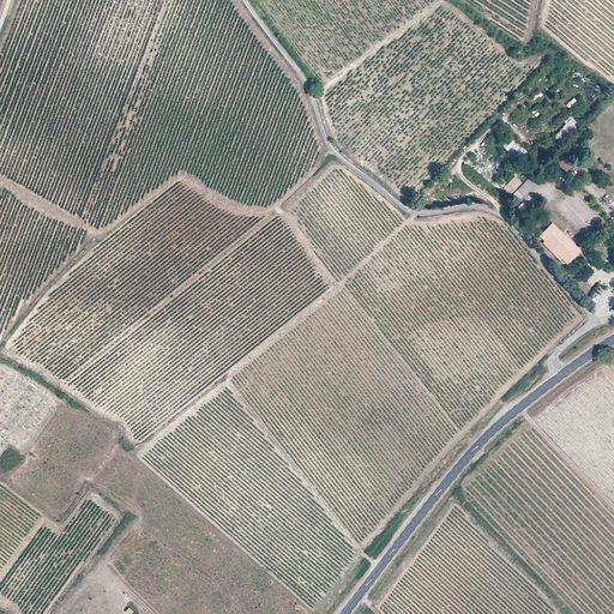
[(573,98),(566,106),(570,109),(577,102),(573,98)]
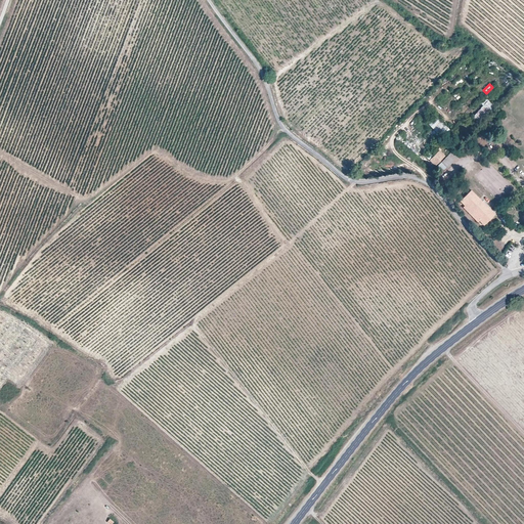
[(494,108),(488,102),(473,118),(478,124),(494,108)]
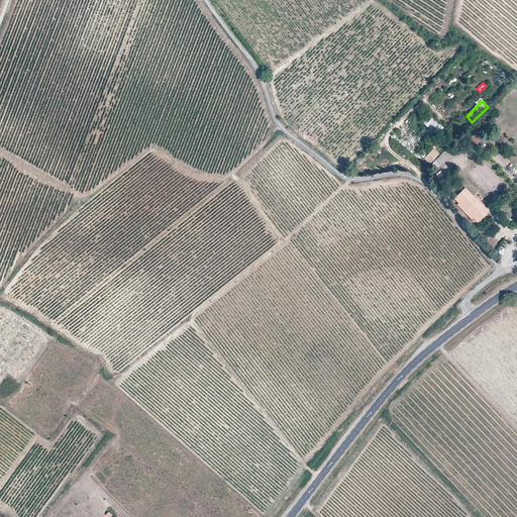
[(440,126),(430,115),(422,122),(433,133),(440,126)]
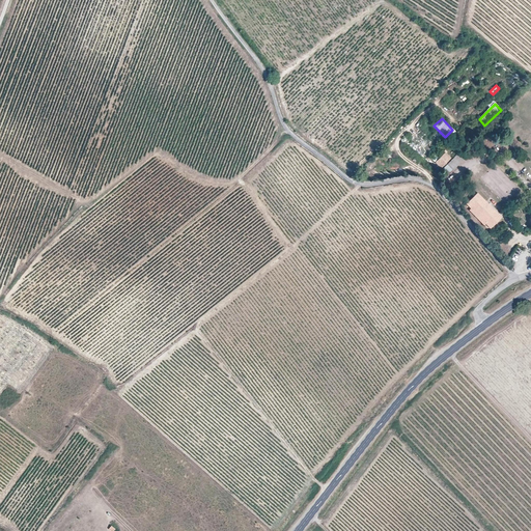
[(413,142),(410,145),(420,157),(424,154),(413,142)]
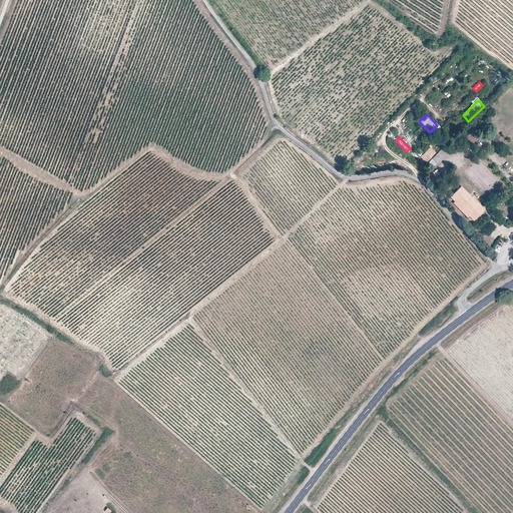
[(426,162),(436,152),(430,146),(420,156),(426,162)]
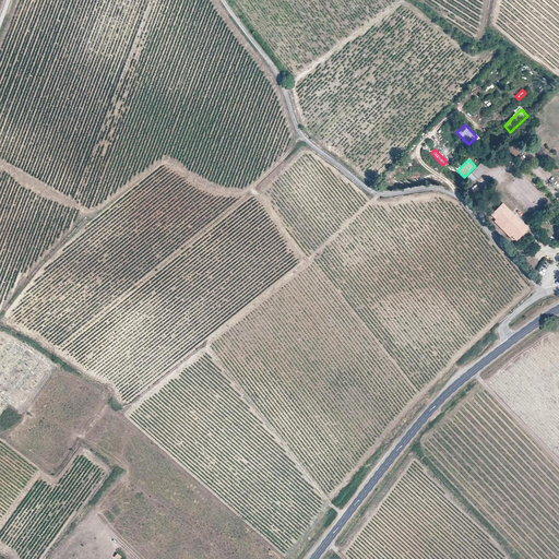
[(527,230),(502,203),(490,215),(496,221),(498,218),(511,234),(510,235),(511,236),(516,241),(527,230)]
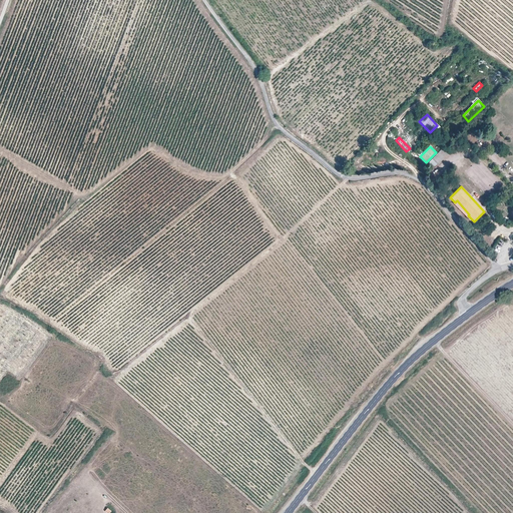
[(469,214),(457,200),(455,202),(453,203),(468,218),(469,216),(468,215),(469,214)]
